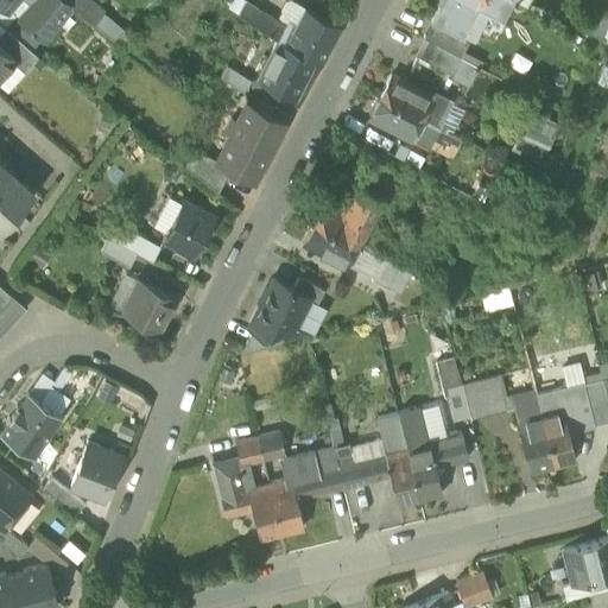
[(13,0),(7,8),(21,20),(37,0),(13,0)]
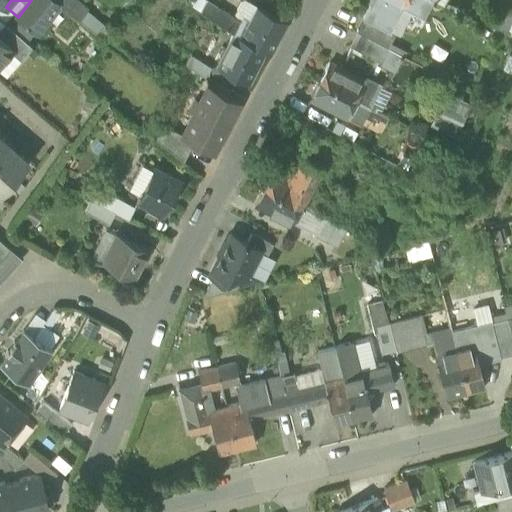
[(59,5),(52,0),(31,0),(18,17),(26,23),(24,25),(27,27),(28,25),(32,28),(41,18),(45,21),(59,5)]
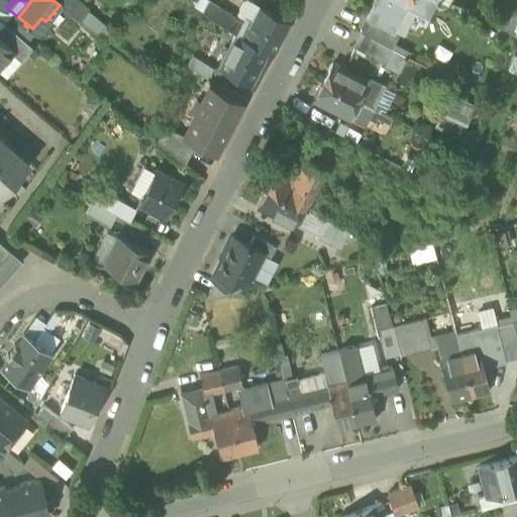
[(53,0),(60,5),(80,21),(89,9),(77,0),(53,0)]
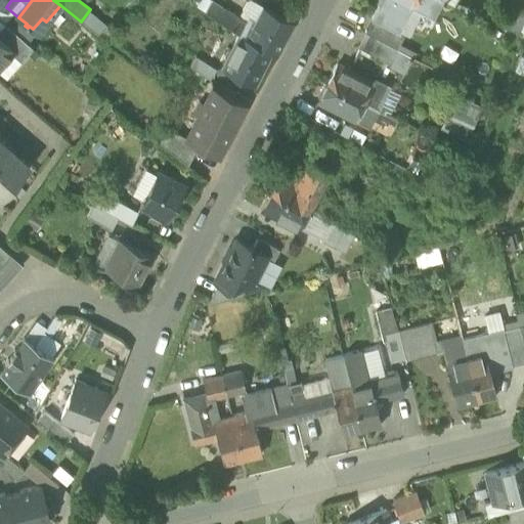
[(248,0),(238,18),(252,27),(263,6),(251,0),(248,0)]
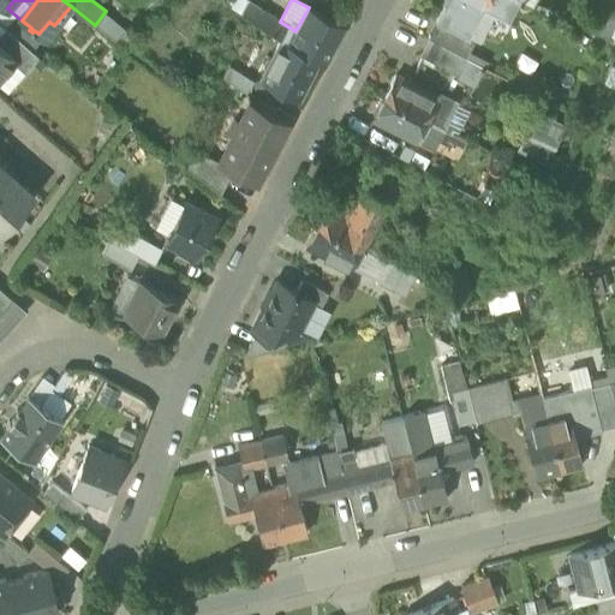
[(508,23),(519,0),(451,0),(448,6),(446,5),(445,6),(452,11),(445,24),(469,36),(477,21),(471,17),(477,6),(508,23)]
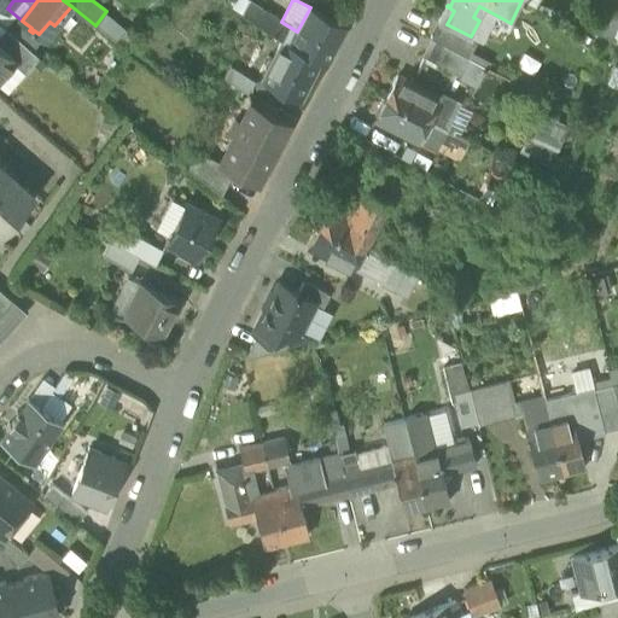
[(283,39),(291,45),(297,31),(281,22),(251,1),(243,13),(283,39)]
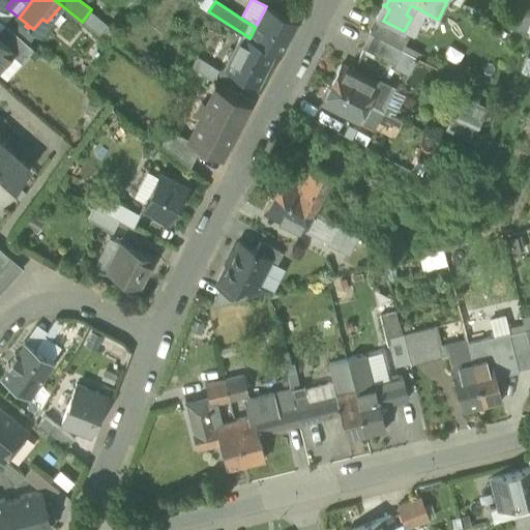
[(296,22),(266,6),(255,27),(249,38),(274,52),(278,54),(296,22)]
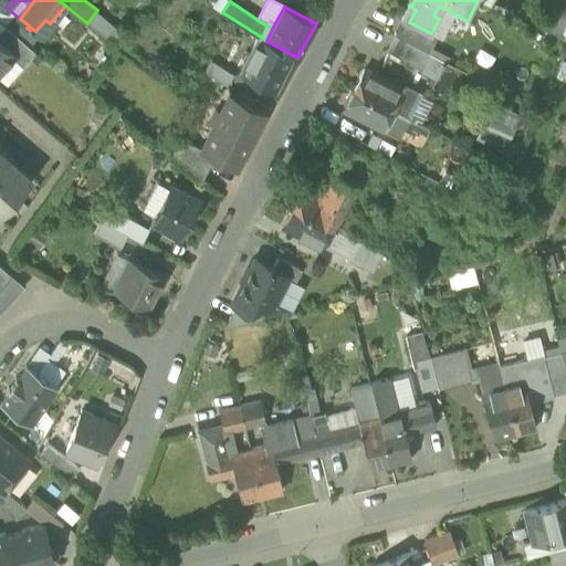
[(128,34),(97,10),(87,23),(118,49),(128,34)]
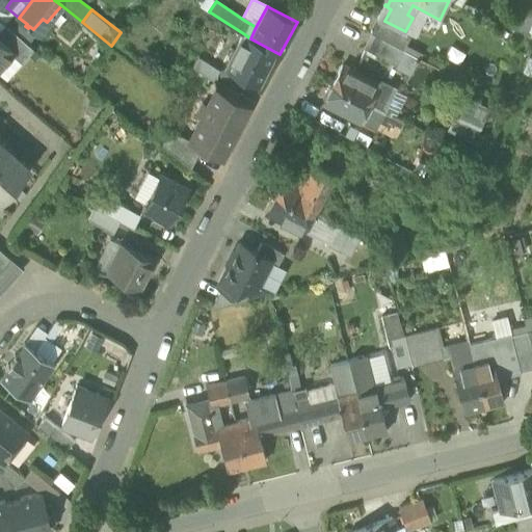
[(378,18),(370,32),(403,50),(411,34),(405,31),(384,21),(378,18)]
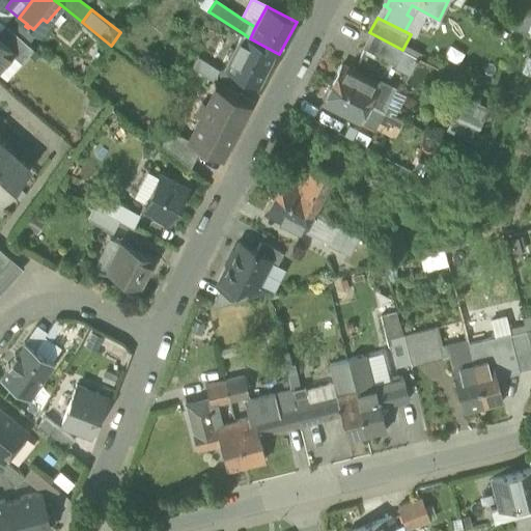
[(43,19),(33,29),(37,33),(47,22),(43,19)]
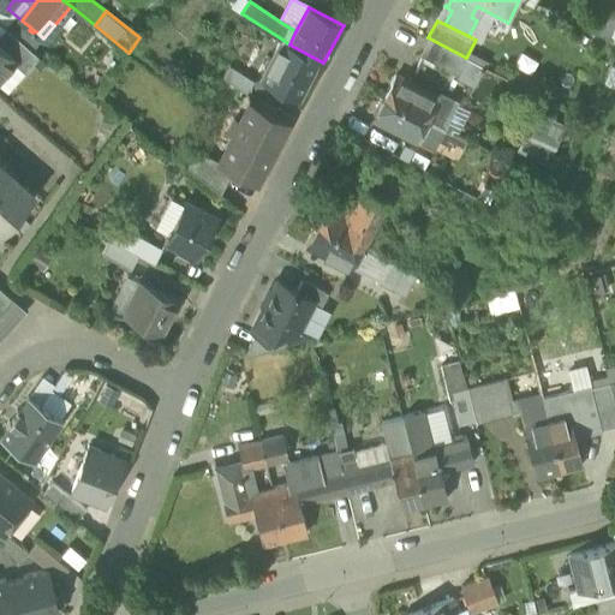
[(13,63),(24,72),(39,57),(5,27),(0,30),(0,43),(17,59),(13,63)]
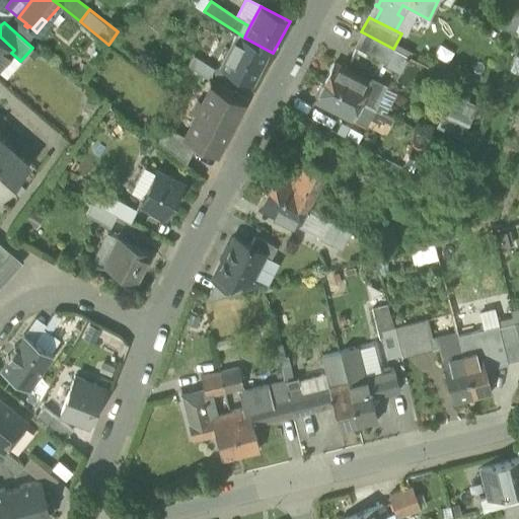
[(385,63),(393,49),(361,31),(354,47),(385,63)]
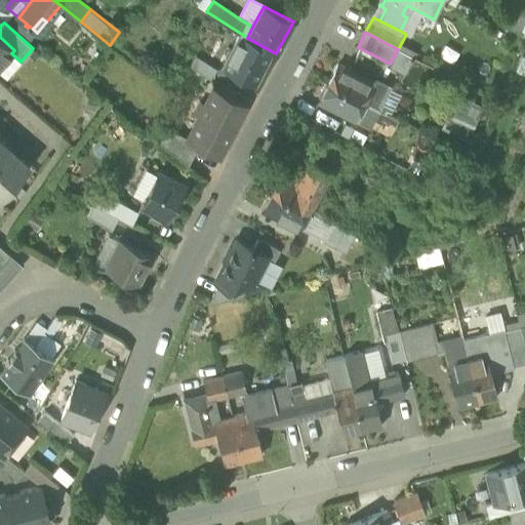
[(254,84),(272,51),(247,38),(240,33),(221,67),(254,84)]
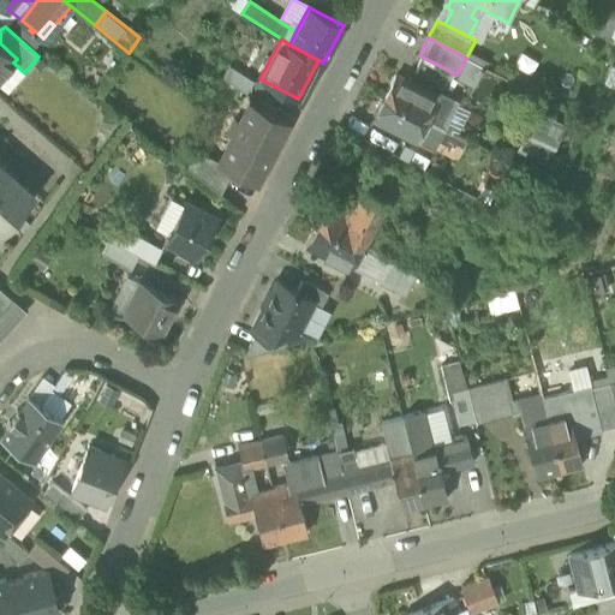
[(0,77),(13,63),(17,59),(0,43),(0,77)]
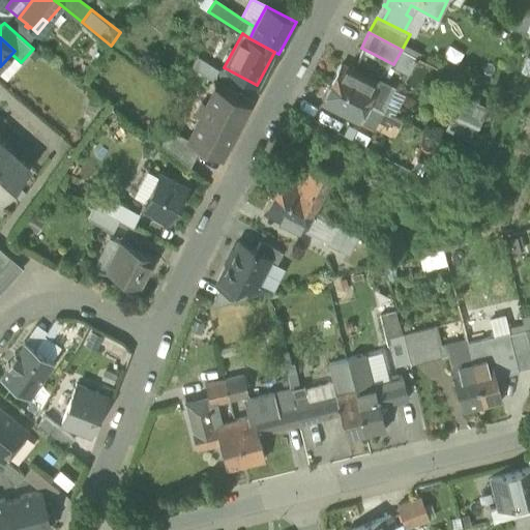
[(392,65),(409,74),(417,58),(402,50),(393,64),(392,65)]
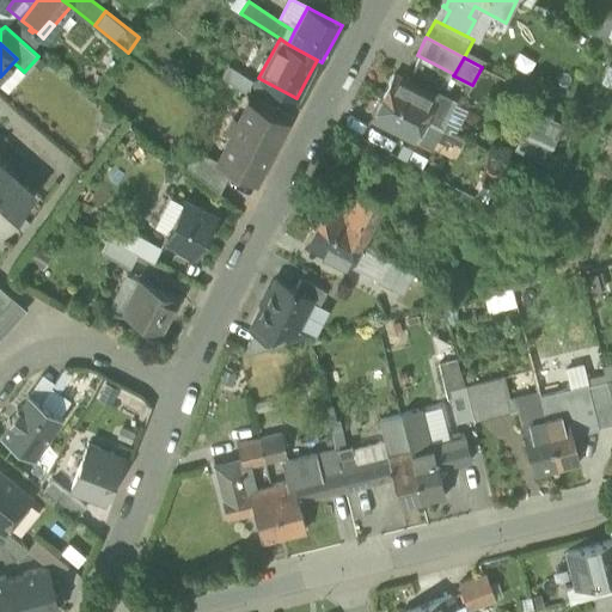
[(221,77),(245,92),(252,80),(228,65),(221,77)]
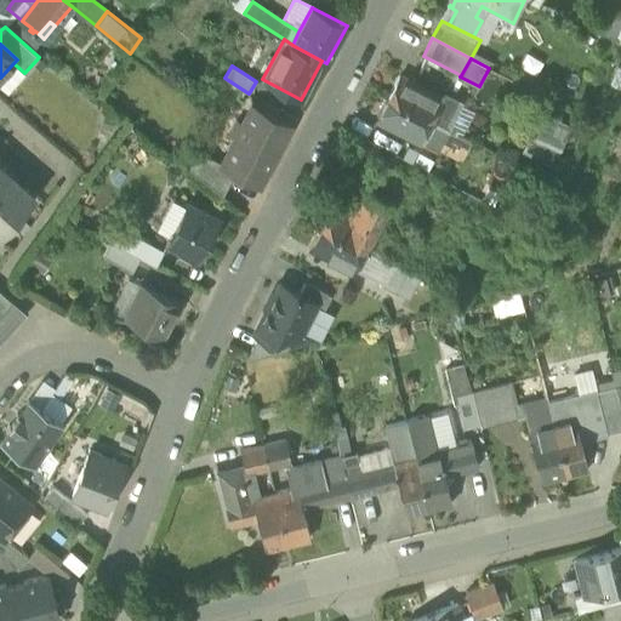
[(431,120),(432,119),(443,97),(426,87),(425,90),(399,75),(387,97),(431,120)]
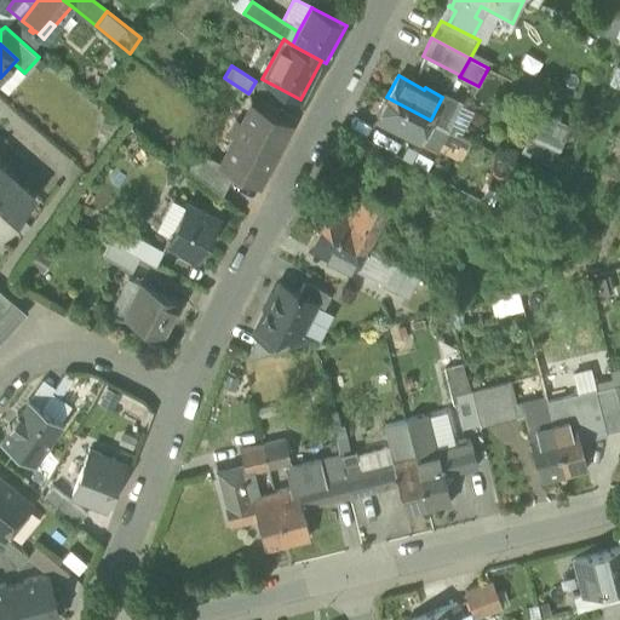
[(423,133),(430,120),(386,97),(375,118),(402,132),(401,133),(419,143),(423,133)]
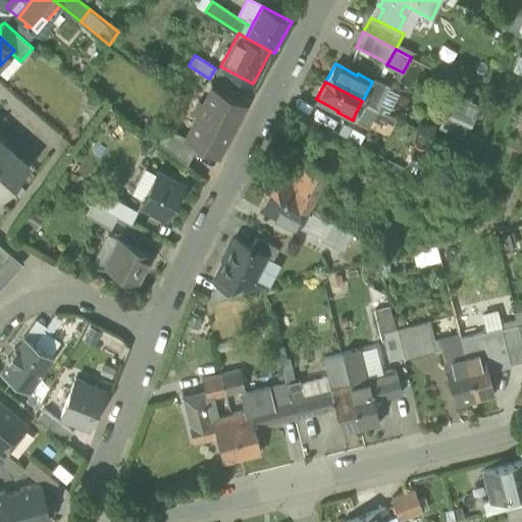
[(386,89),(372,82),(363,100),(376,107),(386,89)]
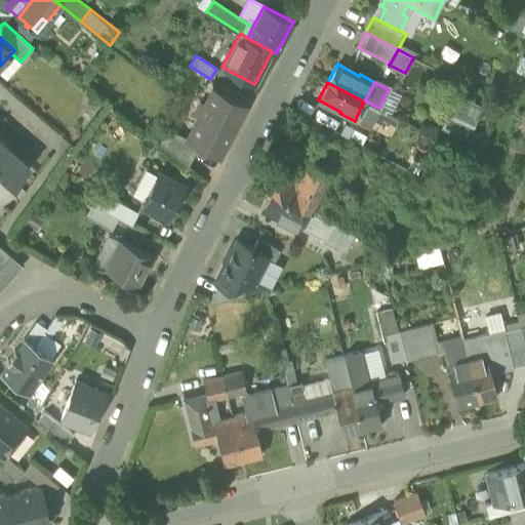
[(389,89),(378,108),(385,111),(395,91),(389,89)]
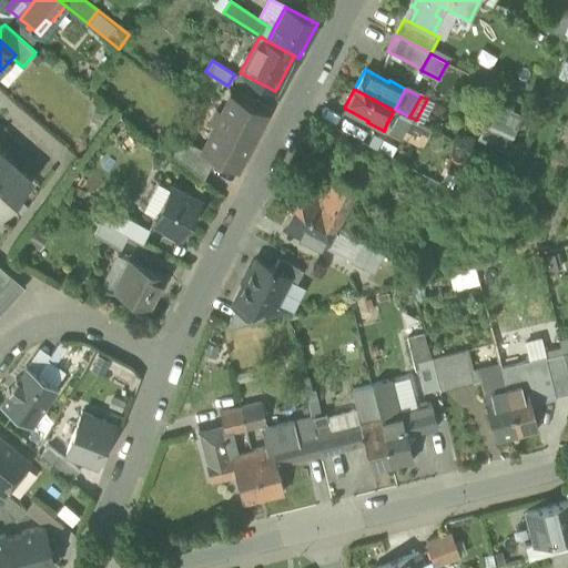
[(215,156),(236,168),(263,114),(231,98),(205,150),(215,156)]
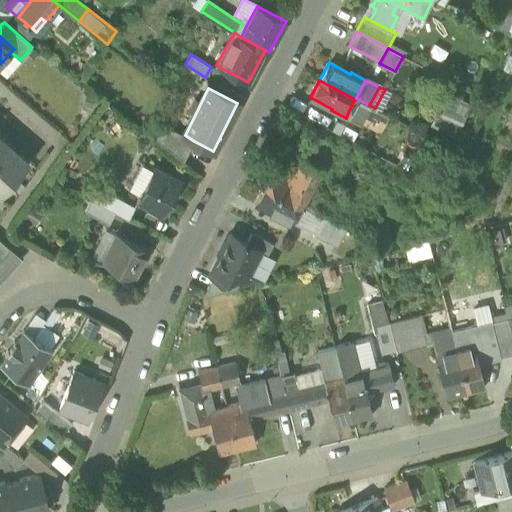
[(432,124),(455,135),(469,104),(464,102),(446,94),(438,111),(432,124)]
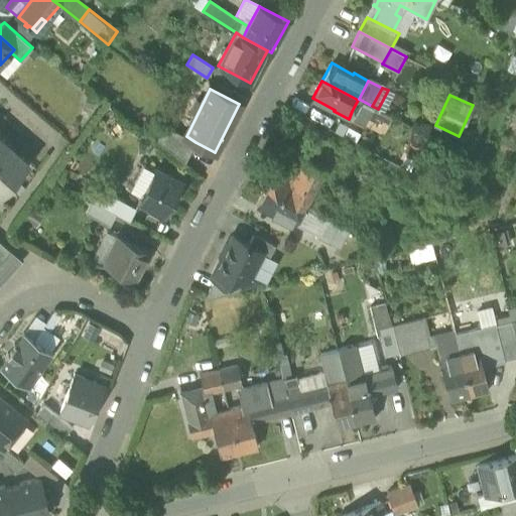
[(156,139),(184,162),(196,142),(186,136),(164,124),(156,139)]
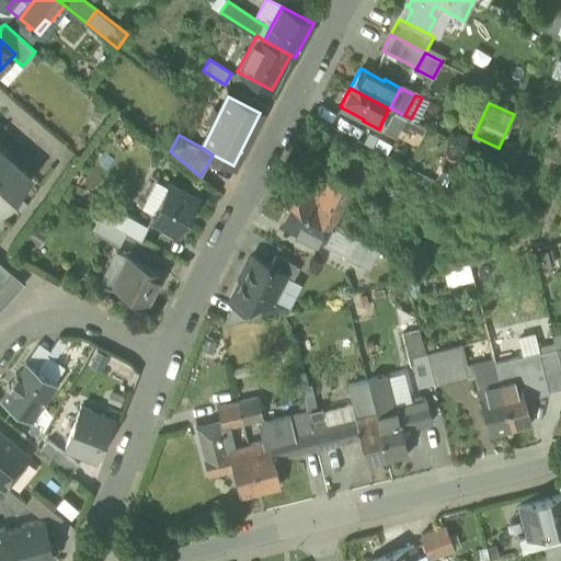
[(0,213),(31,178),(8,157),(0,165),(0,213)]
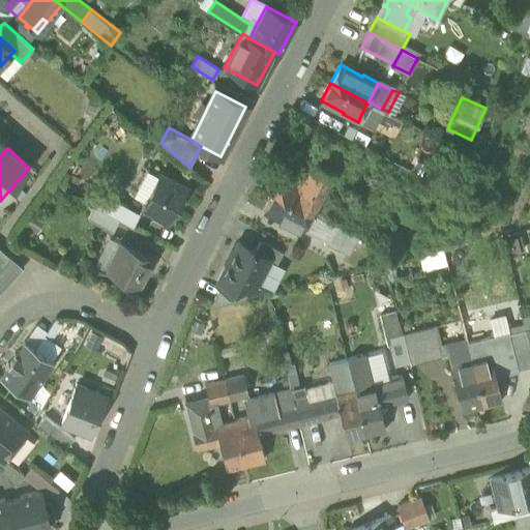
[(273,193),(312,212),(322,193),(332,173),(333,170),(310,157),(307,156),(295,180),(284,174),(273,193)]
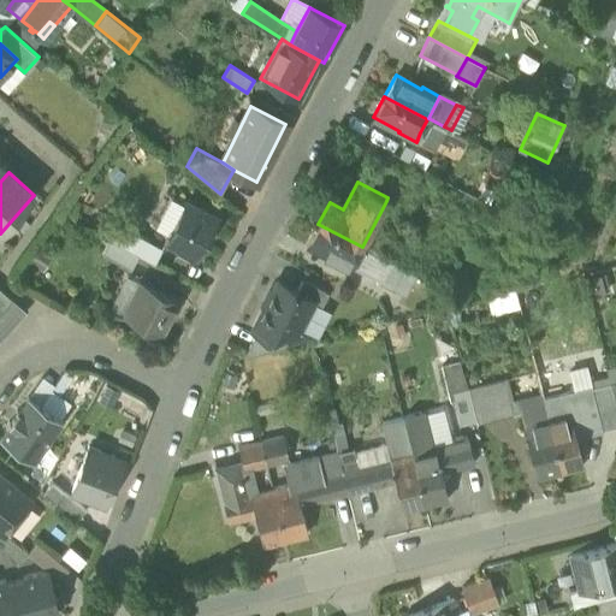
[(166,240),(196,256),(217,217),(187,200),(166,240)]
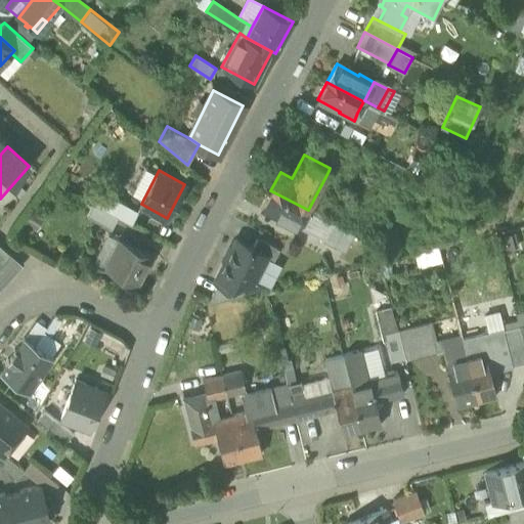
[(300,226),(308,210),(270,190),(261,209),(282,220),(282,222),(298,230),(300,226)]
